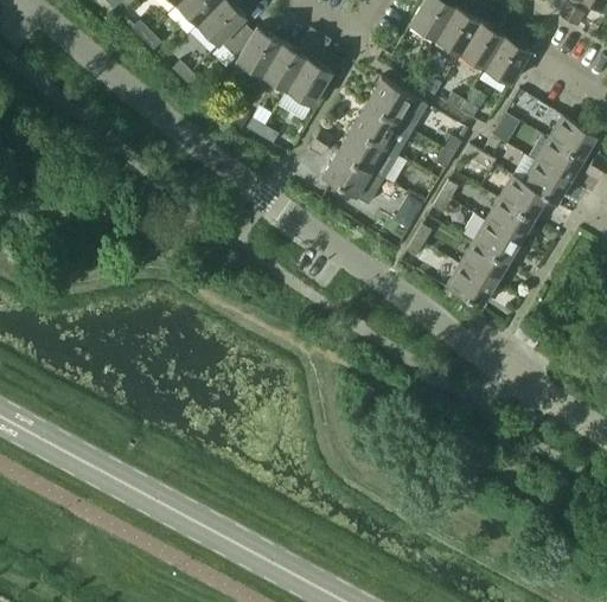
[(183,0),(177,7),(197,27),(222,0),(183,0)]
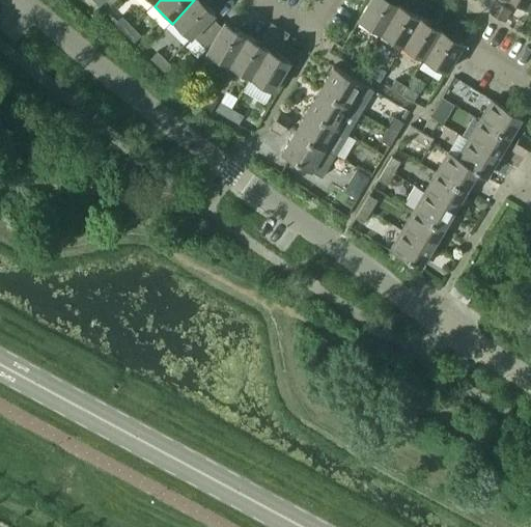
[(197,0),(194,0),(172,24),(191,42),(193,39),(212,21),(215,17),(197,0)]
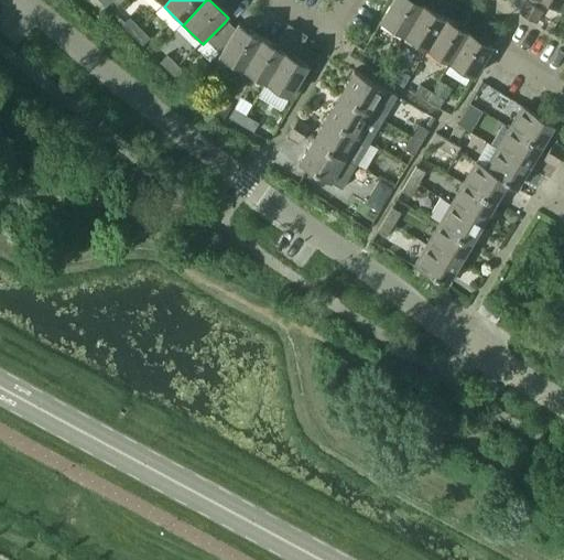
[(404,39),(423,8),(410,0),(394,0),(380,24),(404,39)]
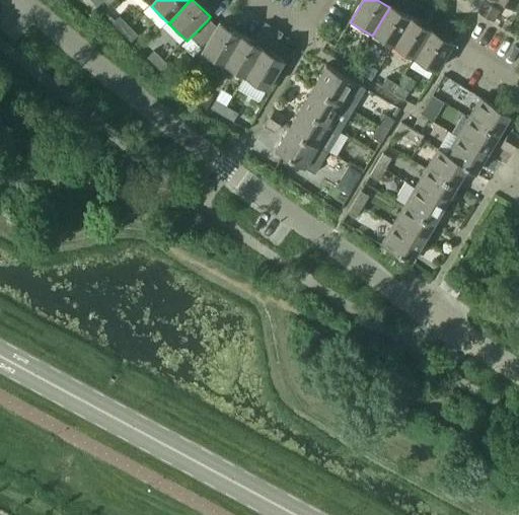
[(518,0),(497,0),(496,2),(518,14),(518,12),(518,0)]
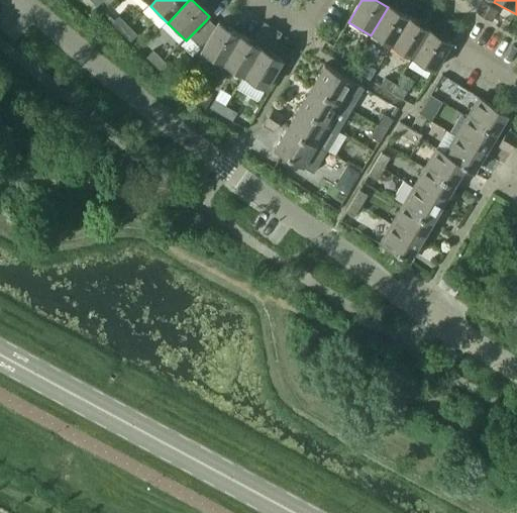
[(484,20),(490,8),(483,4),(476,15),(484,20)]
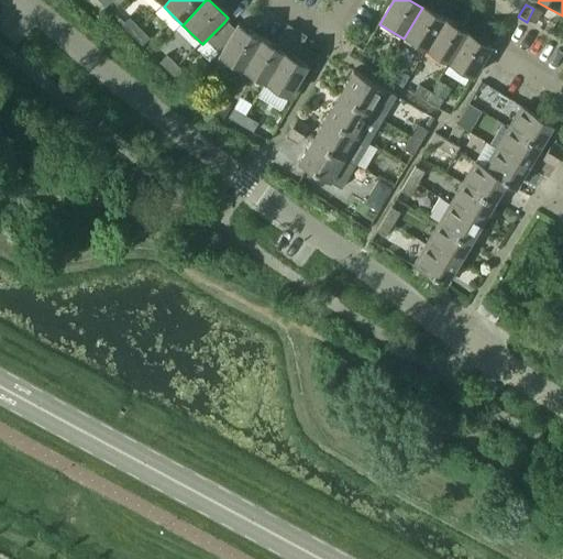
[(404,39),(426,53),(445,21),(422,8),(404,39)]
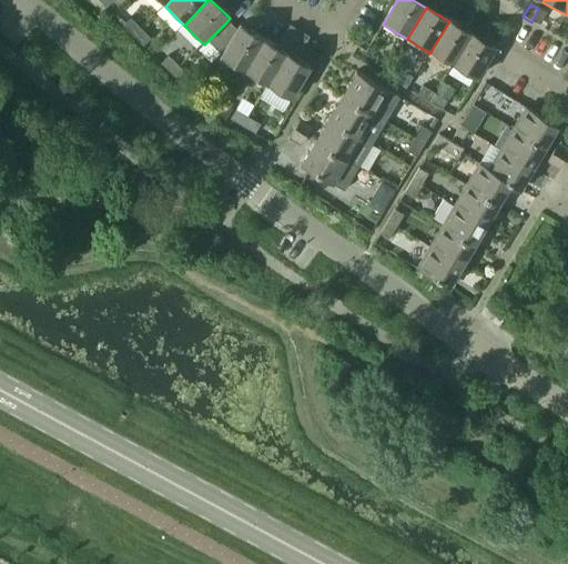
[(546,13),(538,9),(531,22),(539,26),(546,13)]
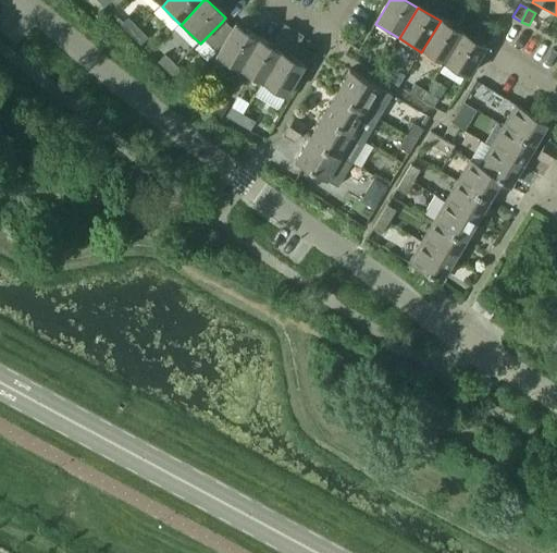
[(131,38),(138,31),(127,21),(121,28),(131,38)]
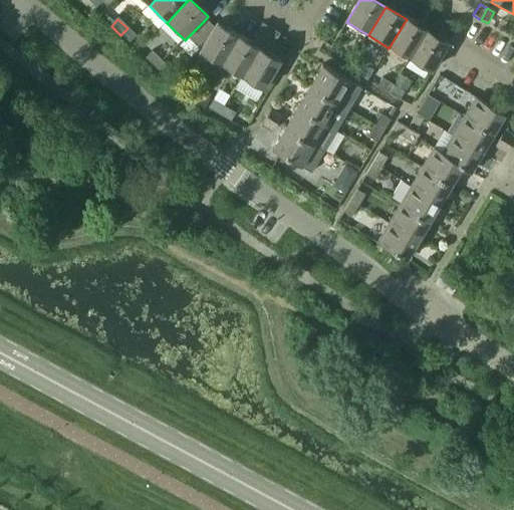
[(389,48),(410,60),(427,31),(407,19),(389,48)]
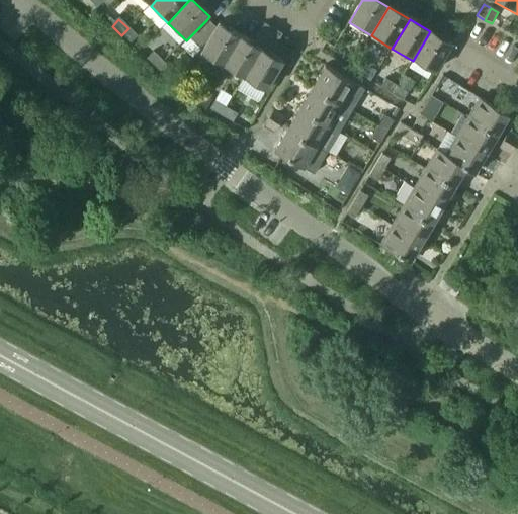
[(224,67),(241,37),(219,24),(216,29),(206,20),(188,38),(202,53),(201,54),(224,67)]
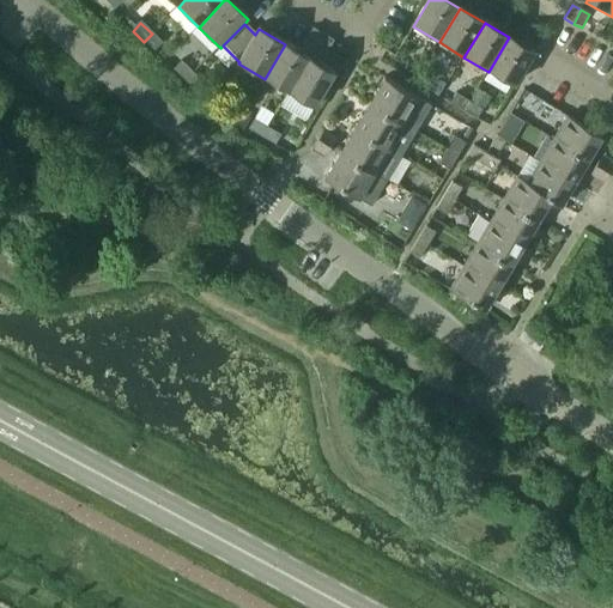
[(163,44),(152,34),(144,42),(155,53),(163,44)]
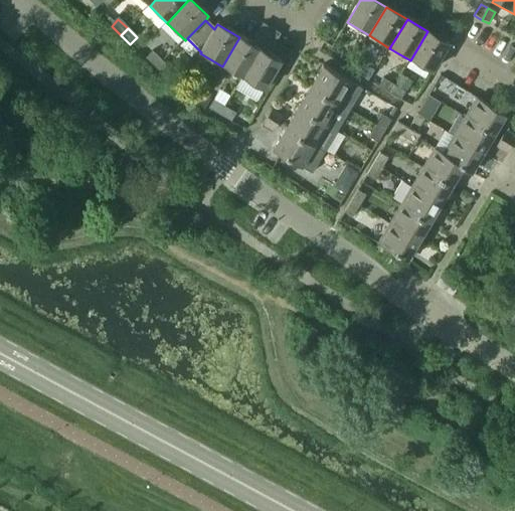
[(427,31),(410,60),(432,73),(450,44),(427,31)]
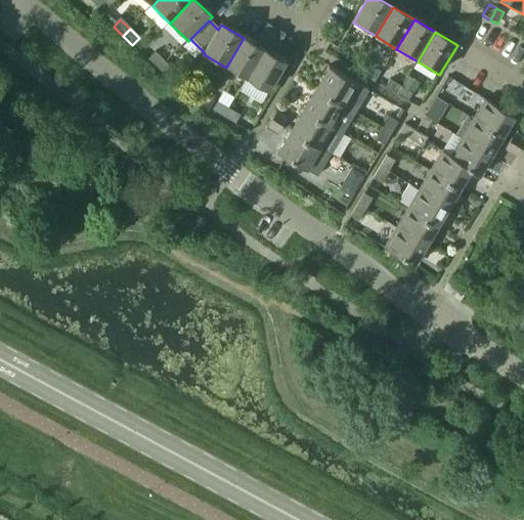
[(226,68),(247,80),(264,50),(244,38),(226,68)]
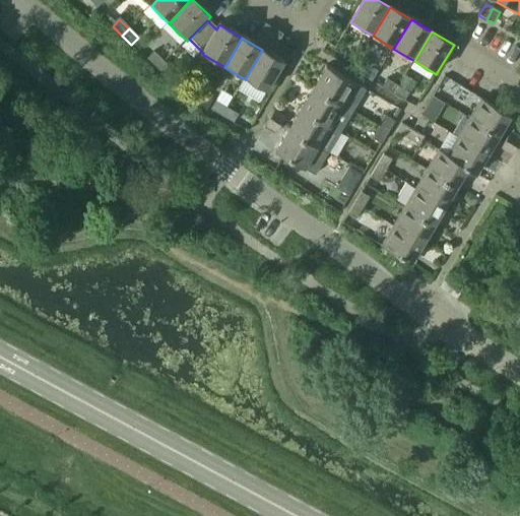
[(262,50),(245,79),(267,92),(284,63),(262,50)]
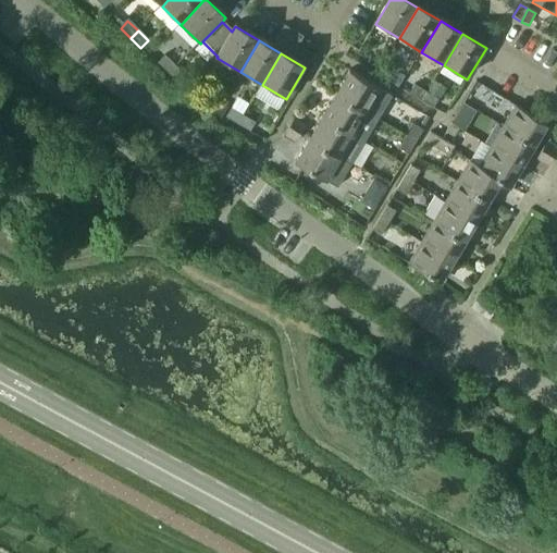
[(168,75),(175,68),(164,58),(157,65),(168,75)]
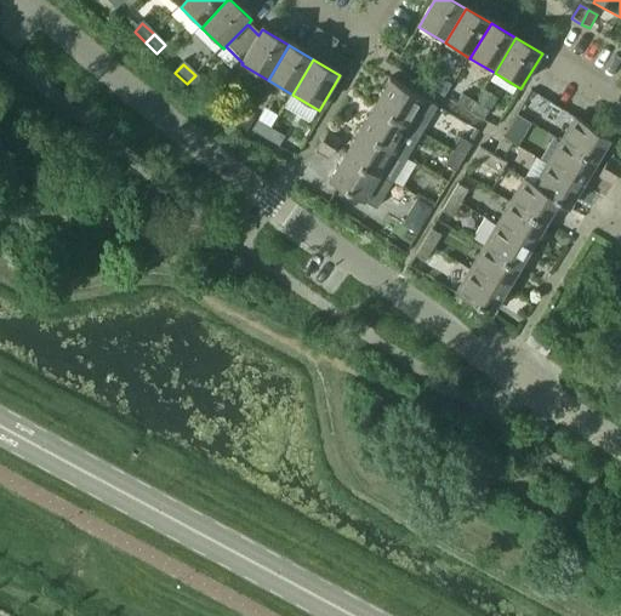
[(206,86),(195,75),(187,84),(193,90),(198,95),(206,86)]
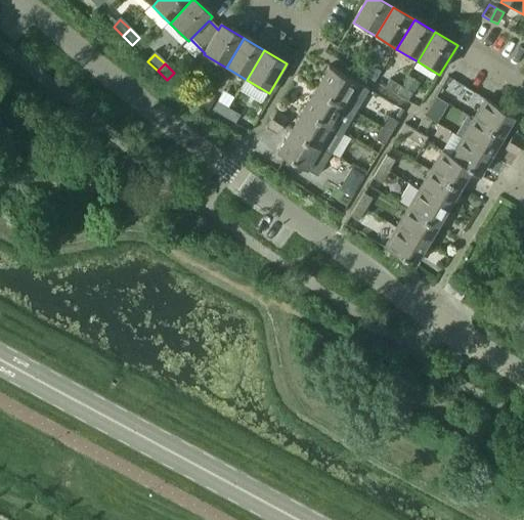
[(316,90),(356,114),(368,92),(358,86),(329,69),(316,90)]
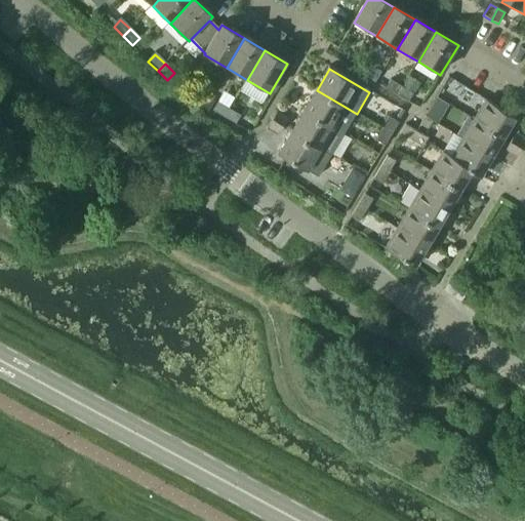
[(397,96),(402,89),(390,82),(386,90),(397,96)]
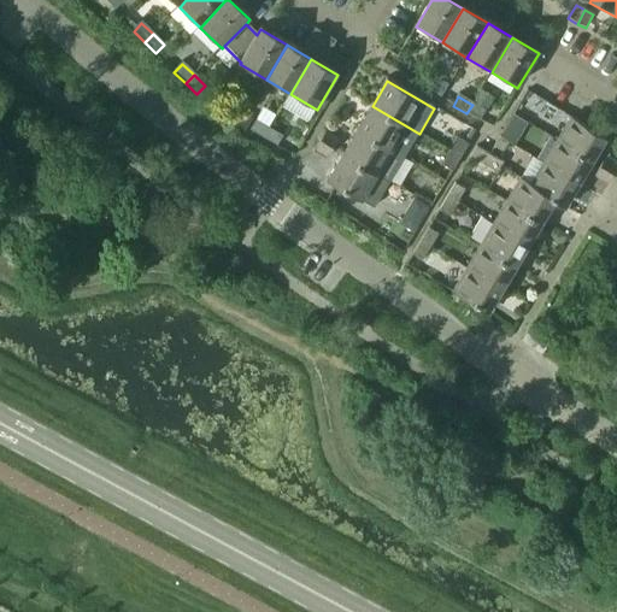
[(472,105),(466,113),(481,122),(486,112),(472,105)]
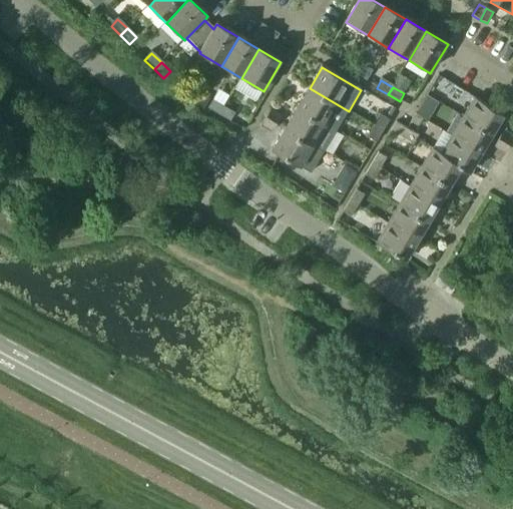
[(336,132),(349,111),(310,88),(297,109),(336,132)]
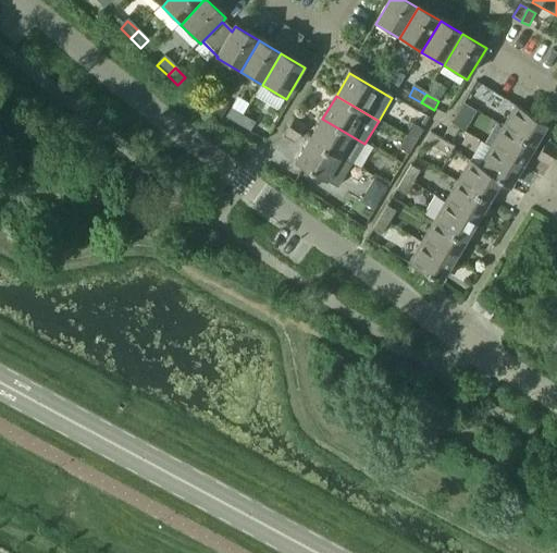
[(219,106),(211,119),(219,123),(226,110),(219,106)]
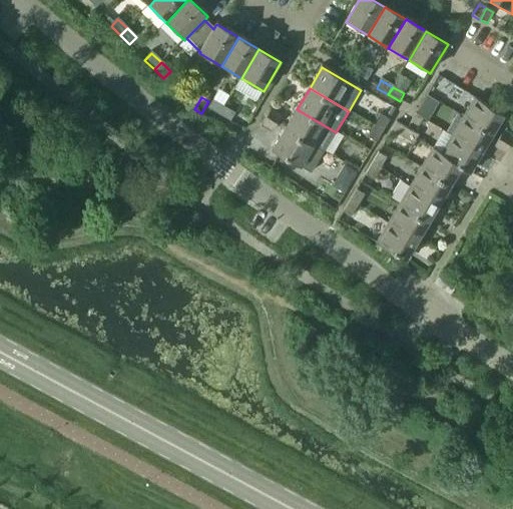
[(463,119),(492,136),(503,117),(475,99),(463,119)]
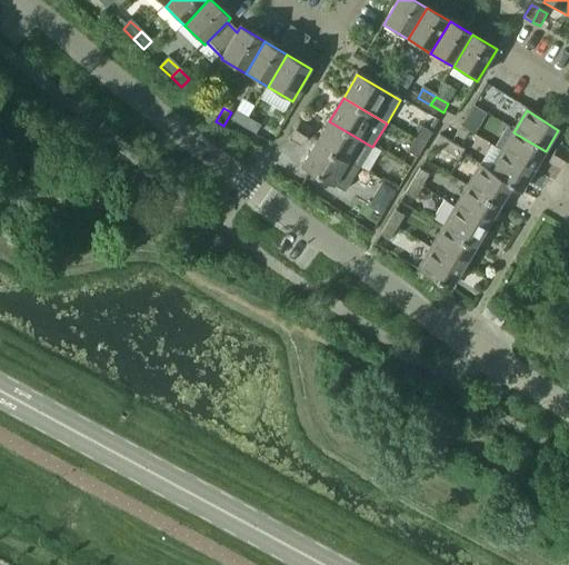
[(242,129),(248,120),(236,114),(230,122),(242,129)]
